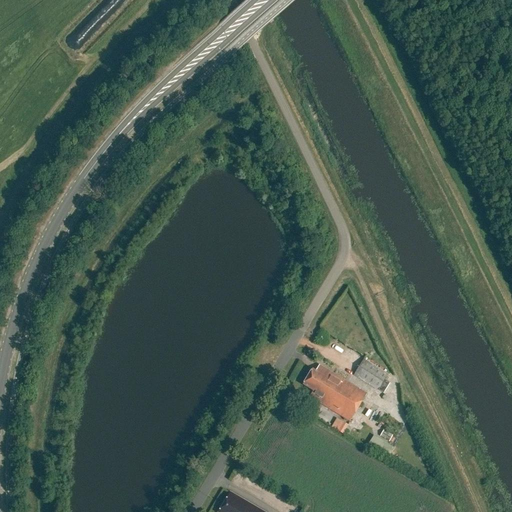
[(363,359),(353,375),(377,390),(387,373),(363,359)]
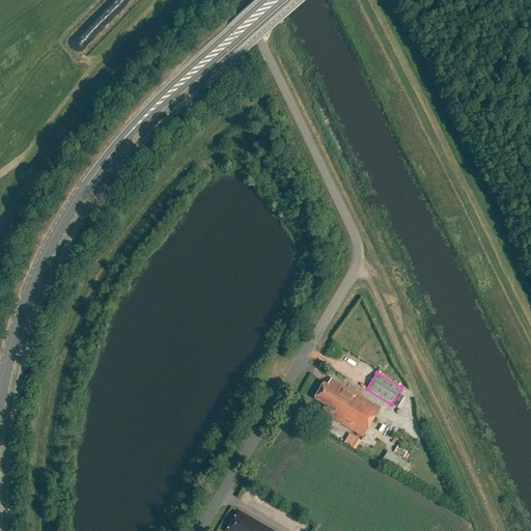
[(398,385),(401,381),(391,374),(388,379),(398,385)]
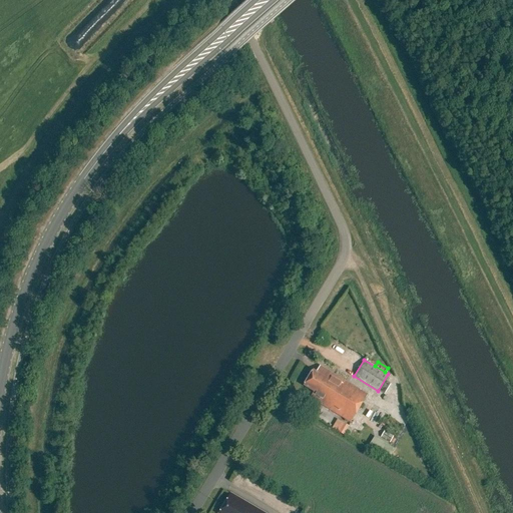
[(320,366),(316,372),(313,371),(304,385),(314,391),(311,395),(319,400),(318,402),(350,422),(367,395),(320,366)]
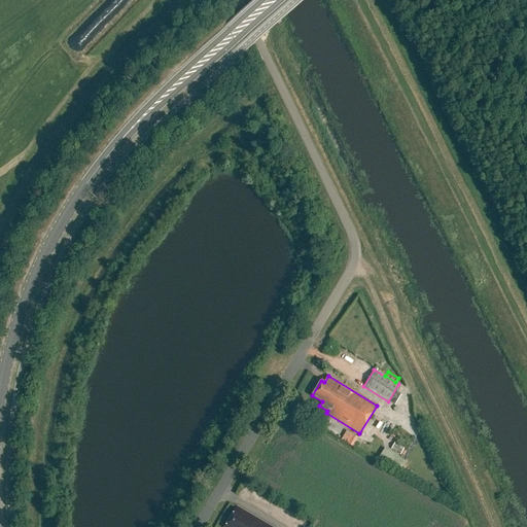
[(395,405),(401,394),(395,391),(389,401),(395,405)]
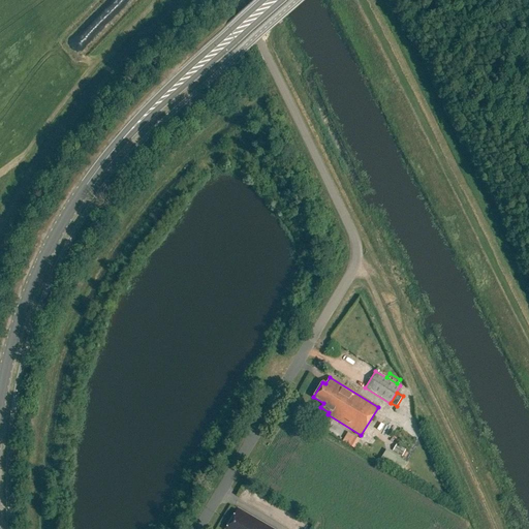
[(354,437),(348,446),(354,449),(360,440),(354,437)]
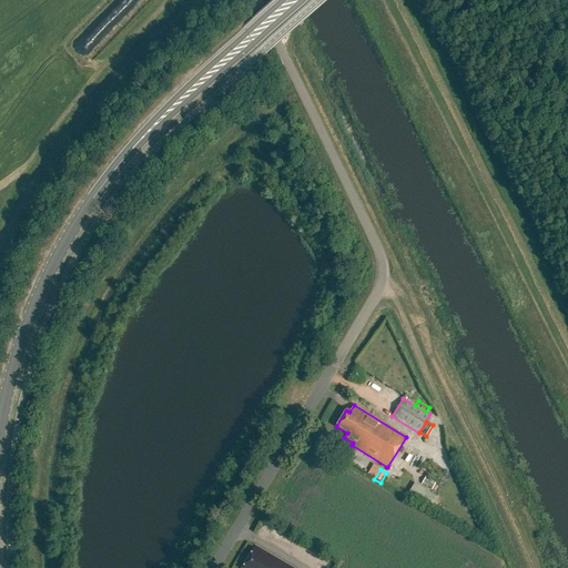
[(292,567),(255,546),(242,567),(292,567)]
